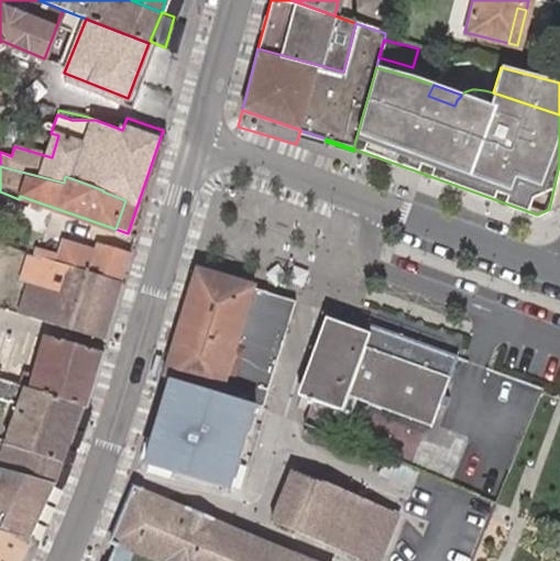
[(56,257),(120,277),(129,249),(97,239),(95,246),(63,237),(56,257)]
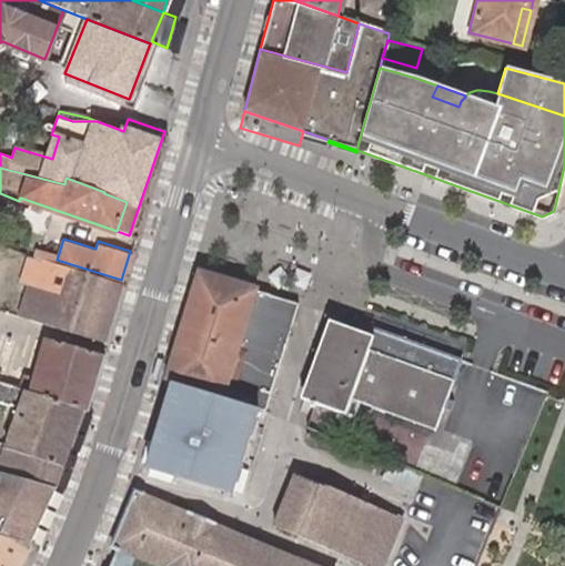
[(103,339),(121,280),(57,260),(28,251),(20,279),(27,281),(37,284),(27,315),(103,339)]
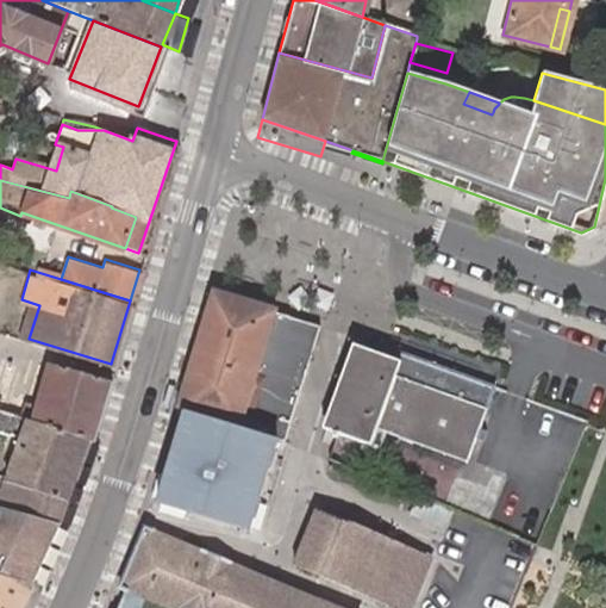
[(213,292),(179,405),(185,408),(241,426),(274,436),(275,436),(282,439),(318,326),(213,292)]
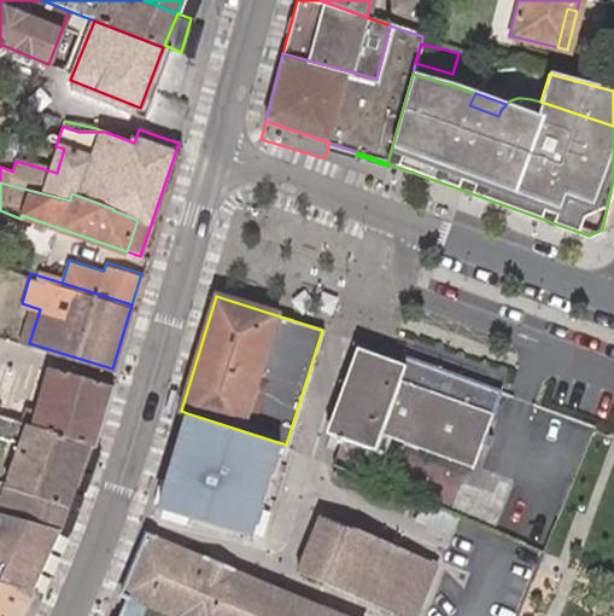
[(18,341),(29,343),(40,309),(29,306),(18,341)]
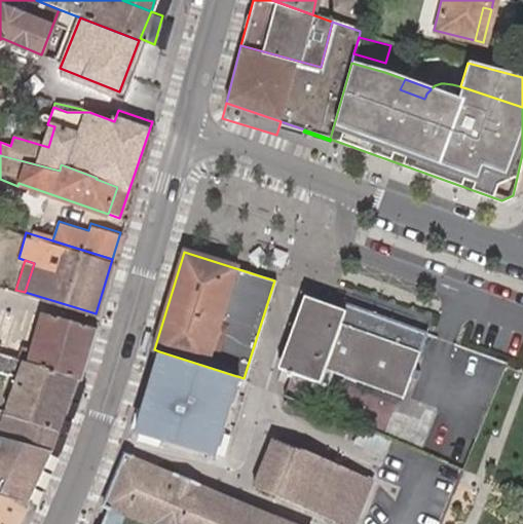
[(331,372),(401,398),(409,378),(412,369),(426,334),(340,302),(335,316),(321,311),(298,303),(289,327),(294,329),(282,361),(288,364),(283,378),(287,379),(289,373),(312,381),(326,386),(331,372)]
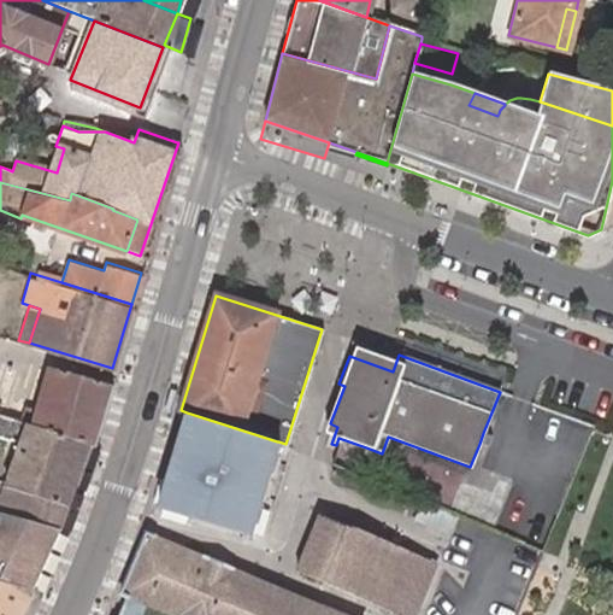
[(27,421),(89,441),(93,443),(111,382),(108,381),(49,364),(34,409),(30,408),(27,421)]
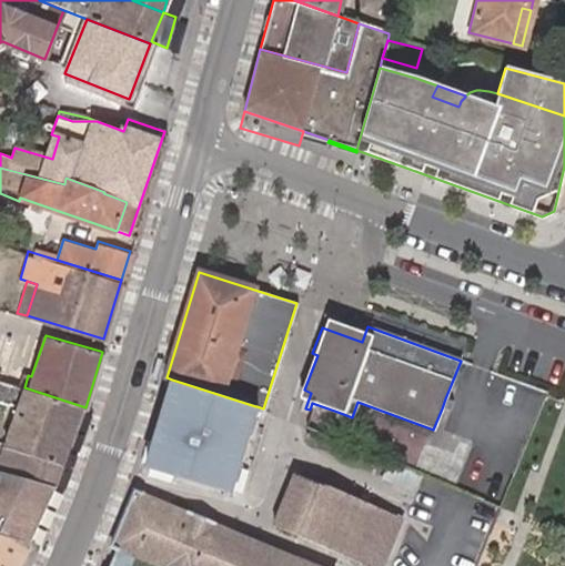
[(0,378),(19,385),(22,374),(22,373),(24,367),(0,357),(0,378)]
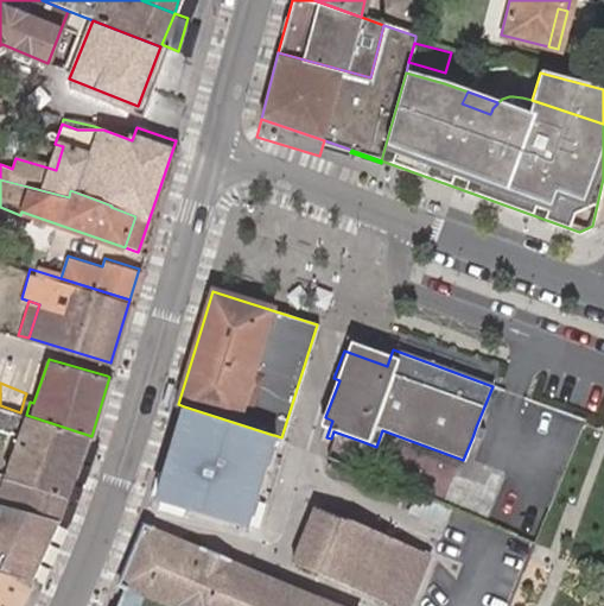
[(0,500),(17,506),(57,518),(88,435),(26,415),(20,412),(0,405),(0,425),(7,429),(8,424),(20,429),(2,479),(0,478),(0,500)]
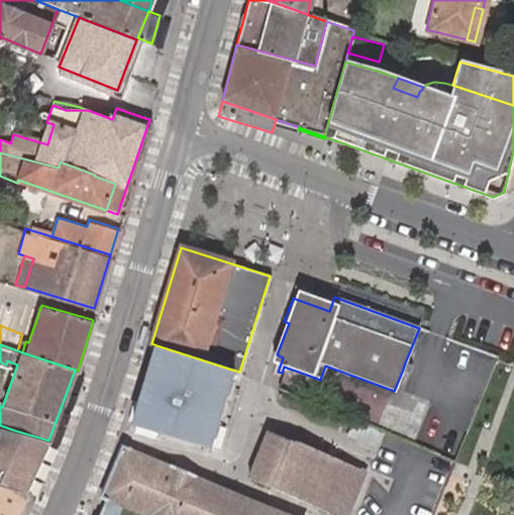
[(204,361),(157,345),(133,423),(210,446),(233,370),(232,370),(204,361)]
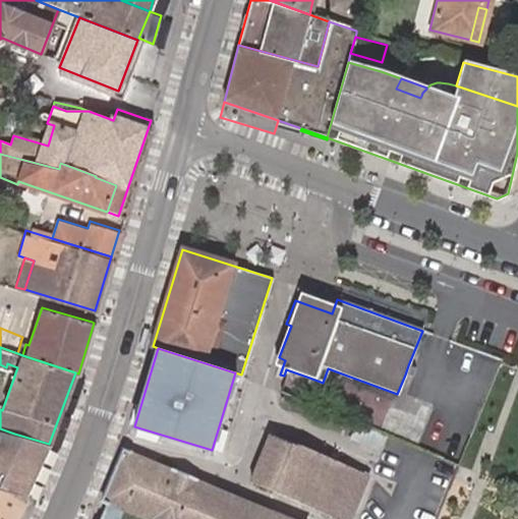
[(413,368),(408,365),(405,375),(410,377),(413,368)]
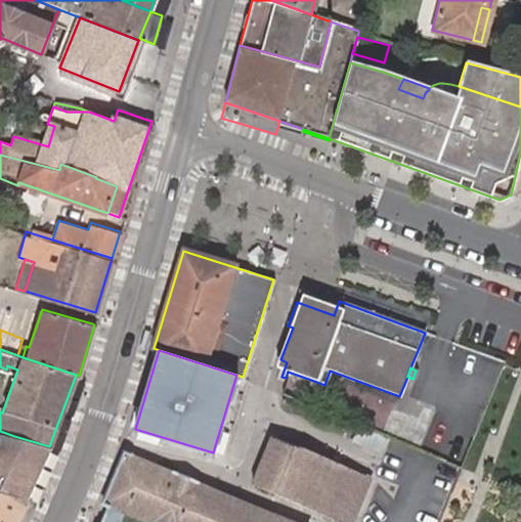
[(0,493),(26,501),(35,479),(33,479),(34,464),(42,464),(49,446),(14,436),(0,431),(0,493)]
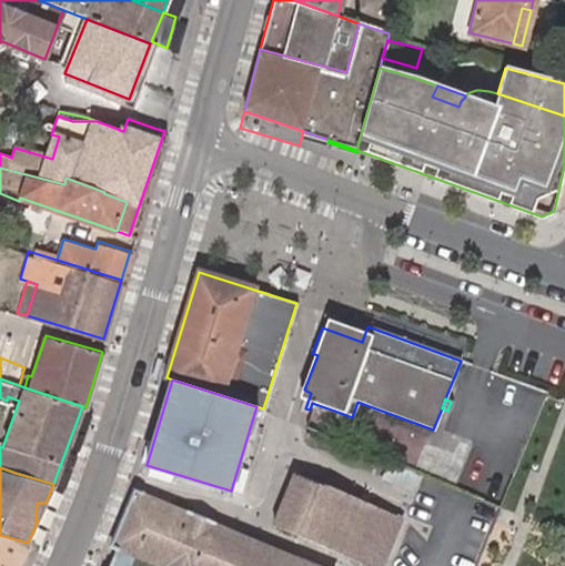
[(339,554),(365,565),(377,565),(397,517),(329,487),(291,472),(271,524),(312,542),(339,554)]
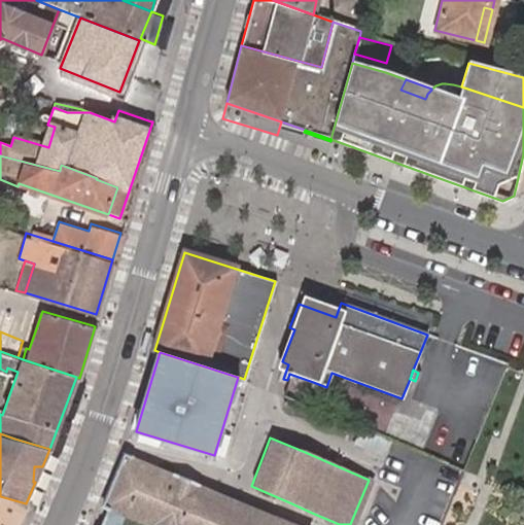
[(288,524),(124,451),(101,503),(106,505),(124,513),(151,524),(288,524)]
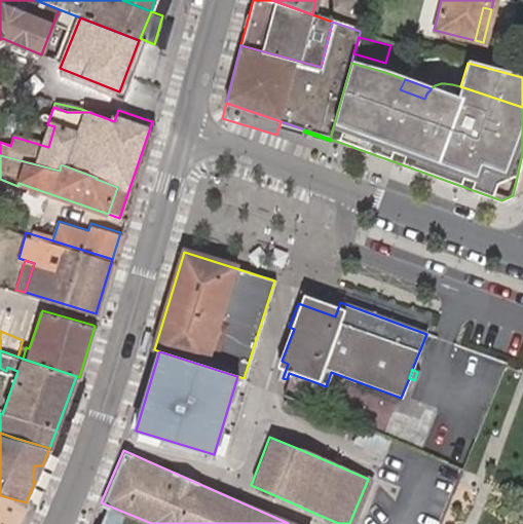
[(35,481),(42,465),(34,465),(33,481),(35,481)]
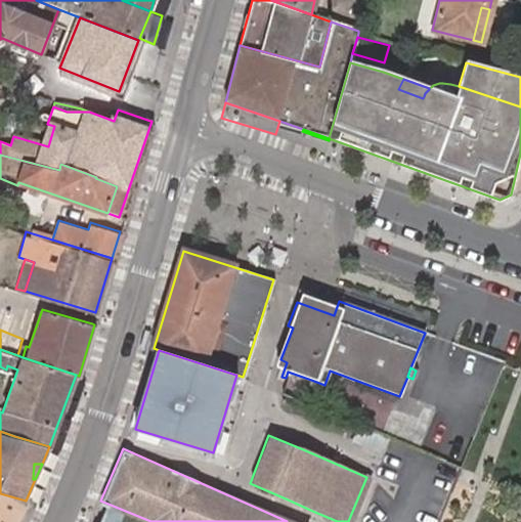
[(35,479),(26,501),(20,513),(24,515),(36,482),(37,479),(35,479)]
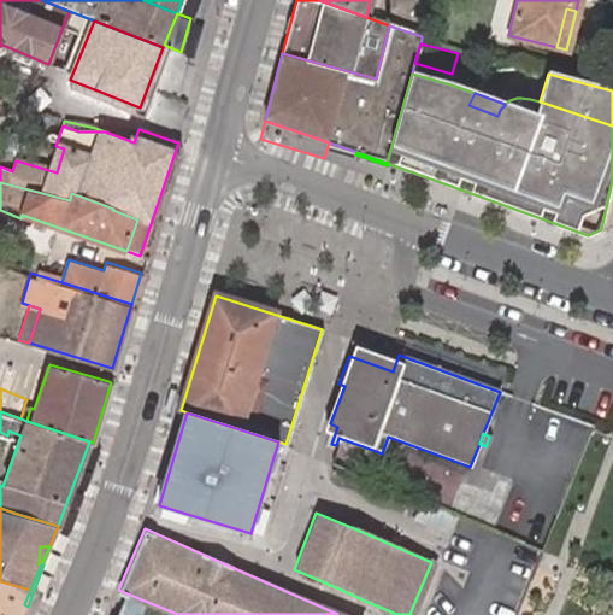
[(0,593),(24,604),(30,590),(0,581),(0,593)]
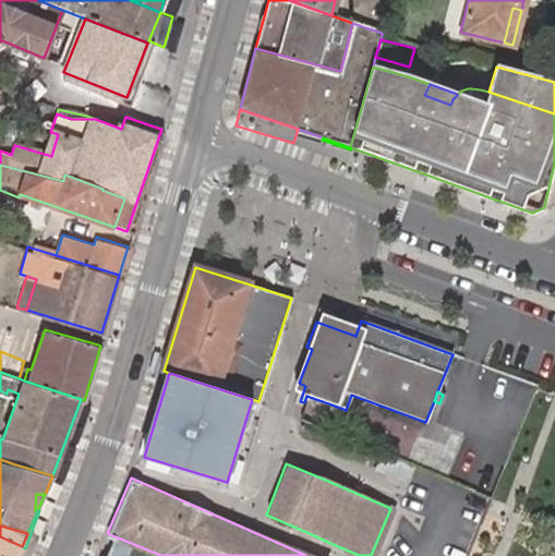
[(124,555),(131,543),(112,535),(103,555),(124,555)]
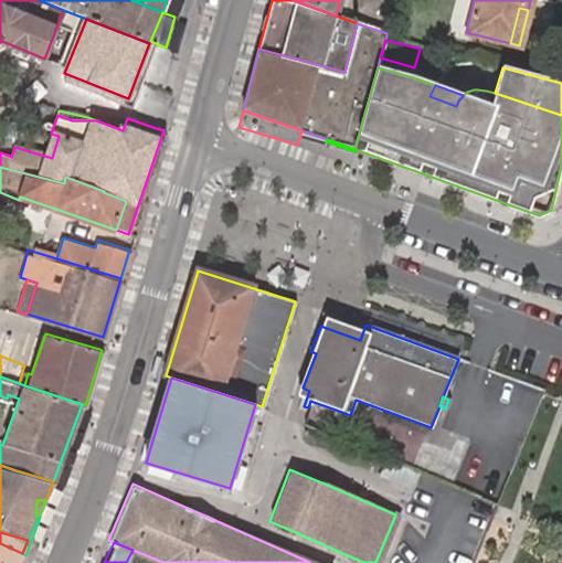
[(0,562),(18,562),(22,553),(0,543),(0,562)]
